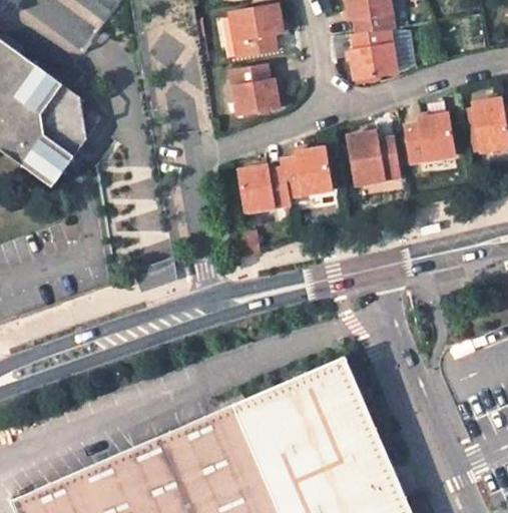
[(388,0),(345,0),(348,18),(354,17),(357,31),(388,26),(393,25),(388,0)]
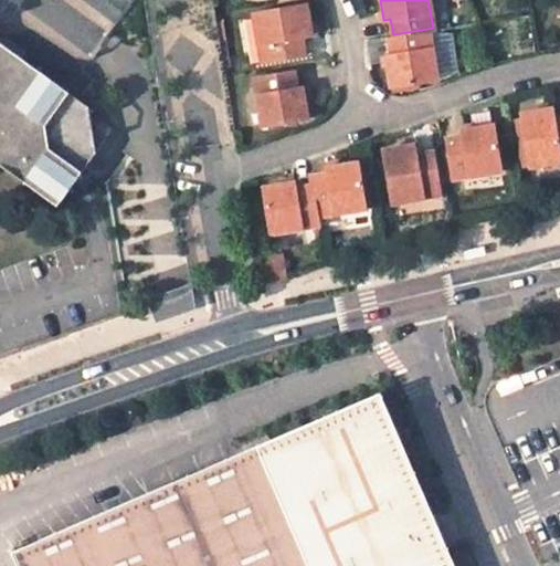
[(252,11),(260,61),(303,53),(299,35),(309,34),(304,3),(252,11)]
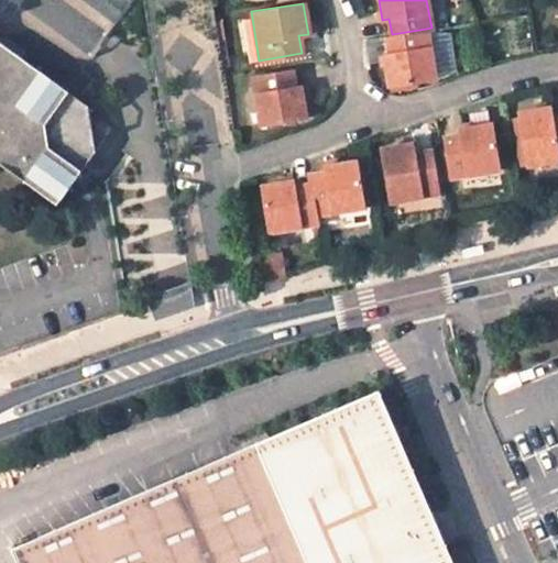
[(384,54),(389,85),(435,77),(427,31),(426,29),(392,34),(385,35),(389,53),(384,54)]
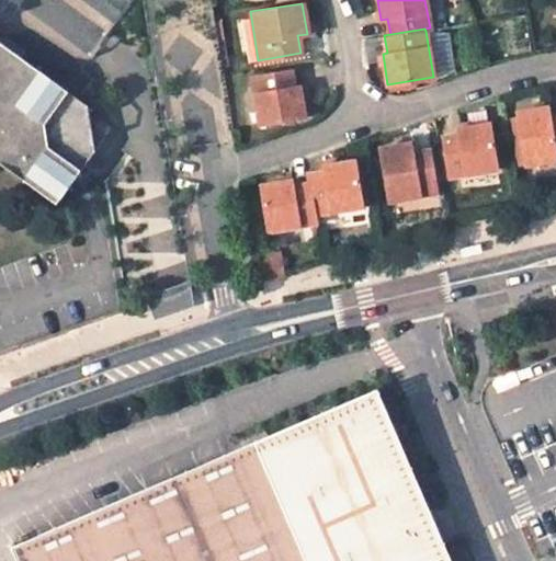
[(453,70),(446,32),(426,31),(433,77),(453,70)]
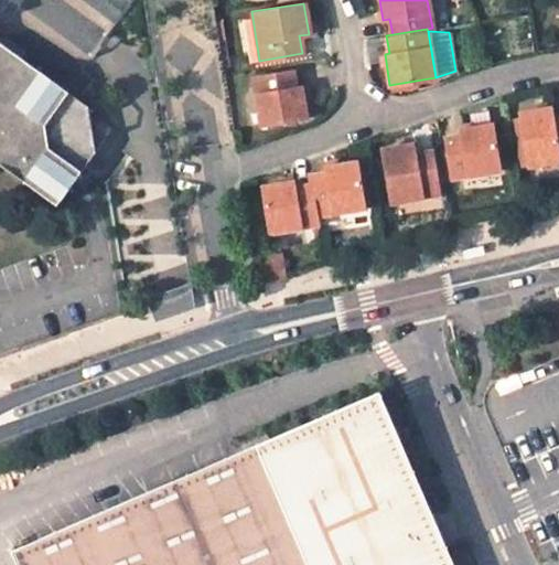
[(88,106),(0,42),(0,164),(56,205),(95,152),(88,106)]
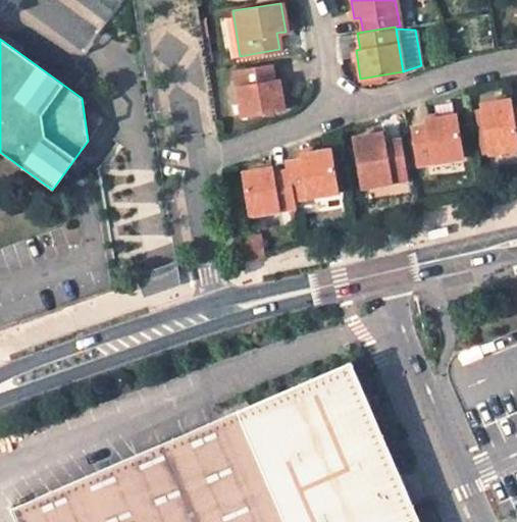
[(240,117),(281,109),(276,80),(271,81),(269,64),(231,70),(240,117)]
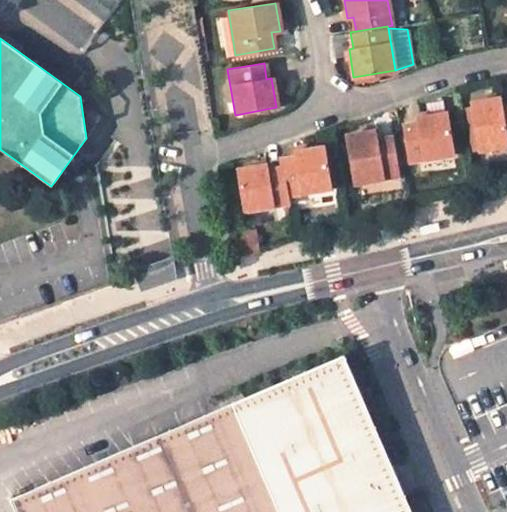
[(506,103),(500,104),(499,97),(471,101),(479,149),(483,148),(483,154),(503,151),(502,145),(506,144),(506,103)]
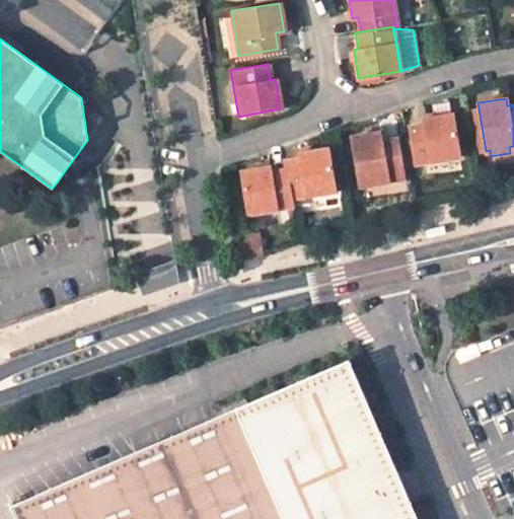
[(459,155),(452,113),(424,118),(425,123),(408,125),(414,162),(459,155)]
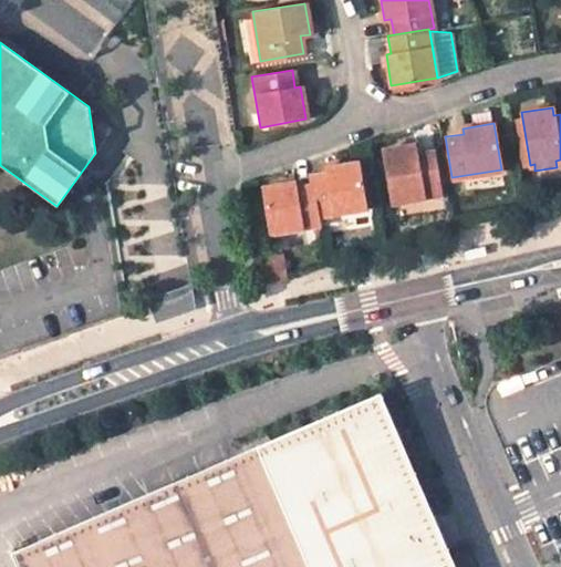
[(383,148),(392,202),(440,194),(434,151),(417,154),(415,143),(383,148)]
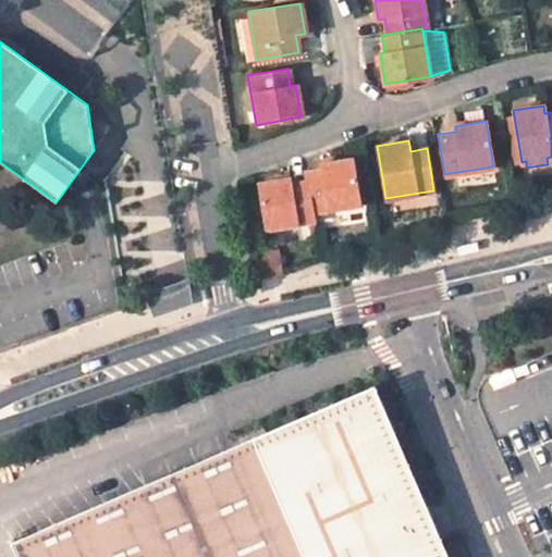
[(359,203),(352,158),(320,163),(321,169),(306,172),(307,181),(311,211),(359,203)]
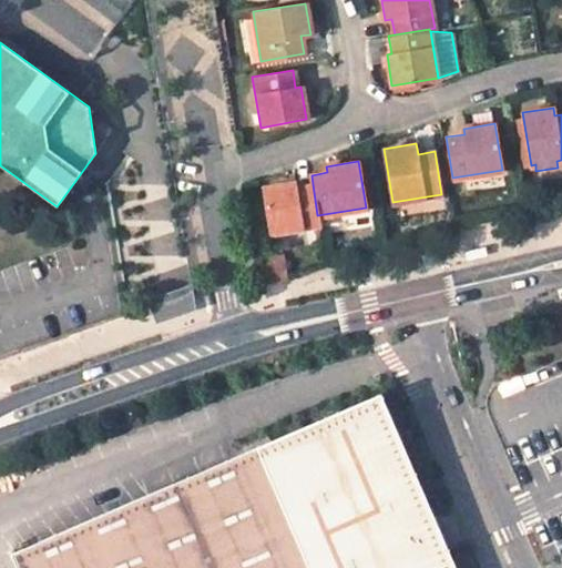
[(294,182),(262,188),(269,233),(319,226),(317,215),(313,184),(295,186),(294,182)]
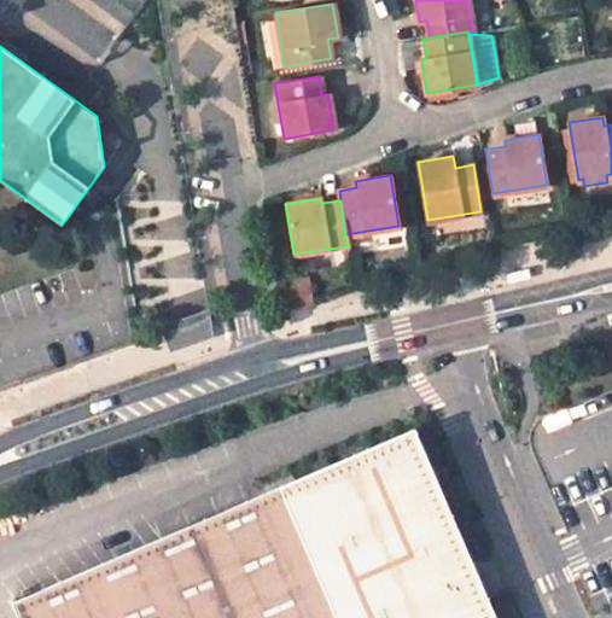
[(280,307),(310,303),(307,283),(306,274),(275,275),(280,307)]
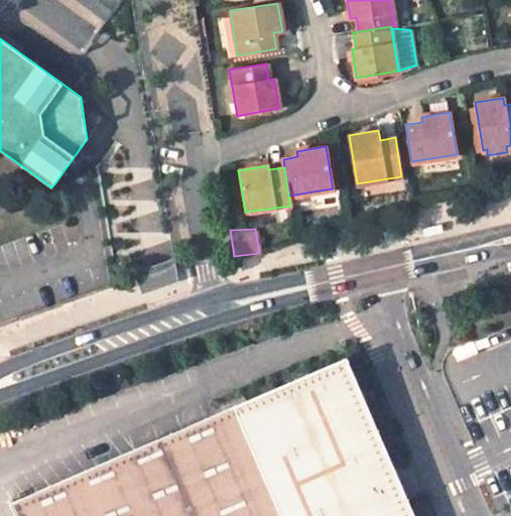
[(419,515),(351,356),(8,503),(14,515),(419,515)]
